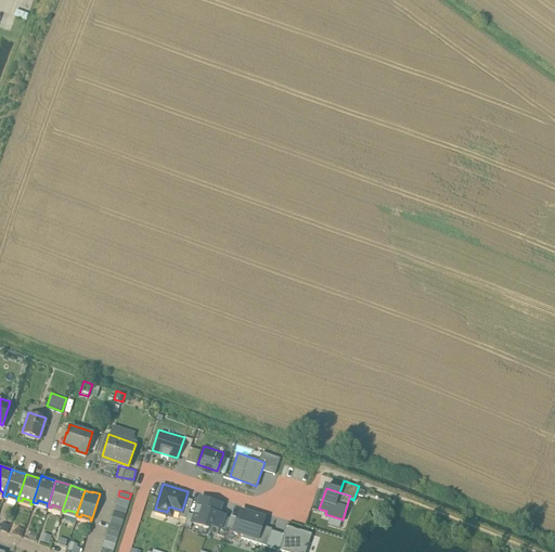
[(129,499),(118,496),(116,502),(127,505),(129,499)]
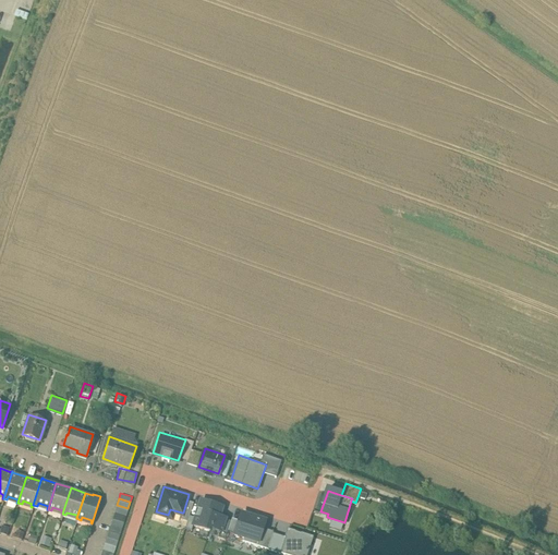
[(194,501),(187,498),(183,513),(182,513),(181,517),(187,519),(190,514),(194,501)]
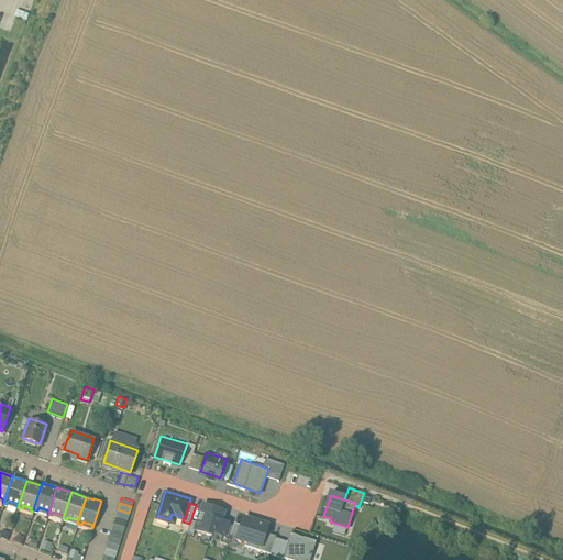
[(224,509),(202,503),(198,519),(195,528),(221,537),(222,537),(227,522),(221,519),(224,509)]
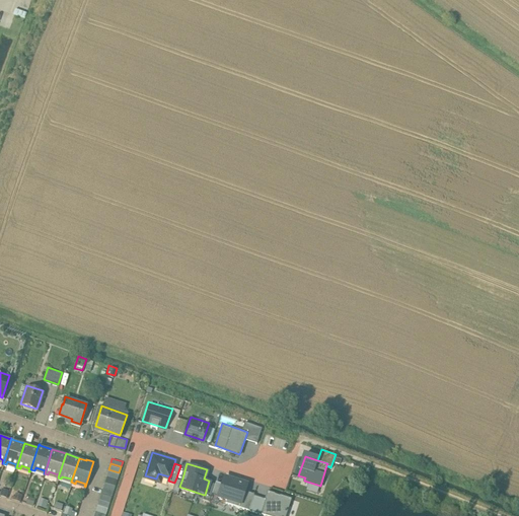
[(119,472),(108,469),(106,474),(117,477),(119,472)]
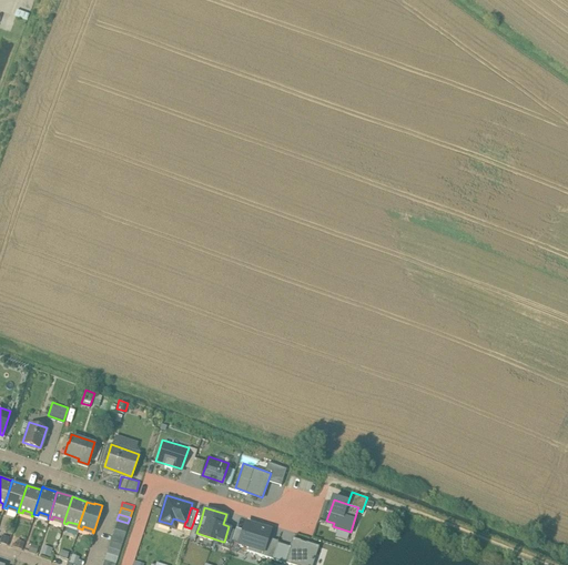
[(128,523),(117,520),(114,526),(127,530),(128,523)]
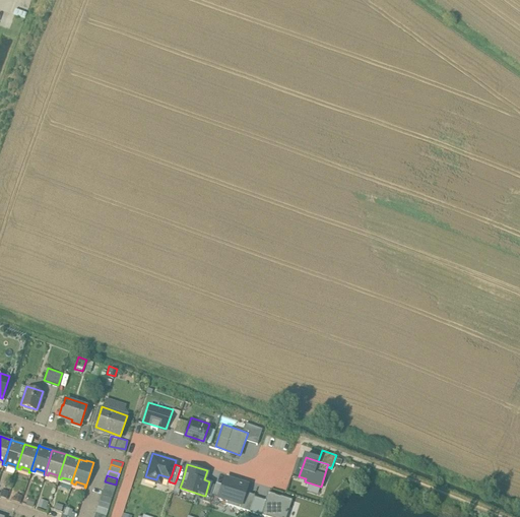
[(247,483),(224,476),(222,482),(219,495),(218,496),(226,499),(225,503),(240,507),(245,491),(247,483)]
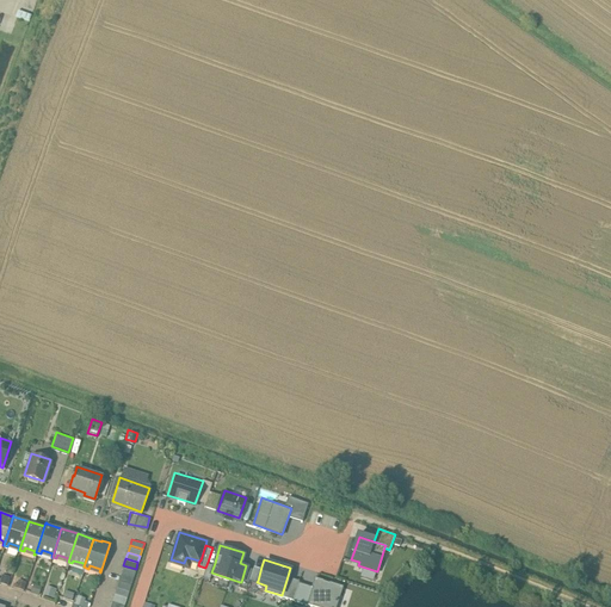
[(211,573),(215,563),(208,562),(205,568),(203,576),(210,577),(211,573)]
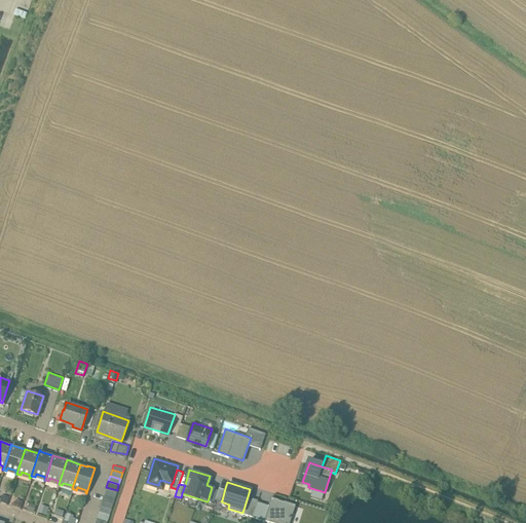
[(222,500),(225,488),(219,486),(218,489),(215,498),(222,500)]
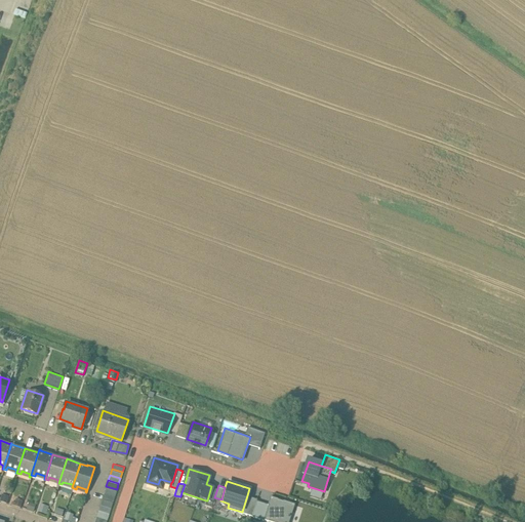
[(117,489),(106,486),(104,491),(115,495),(117,489)]
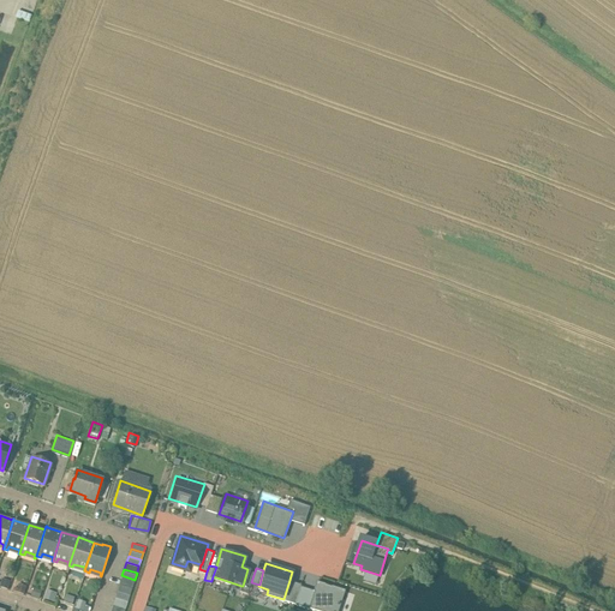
[(255,571),(248,569),(243,586),(242,586),(240,589),(248,592),(251,582),(255,571)]
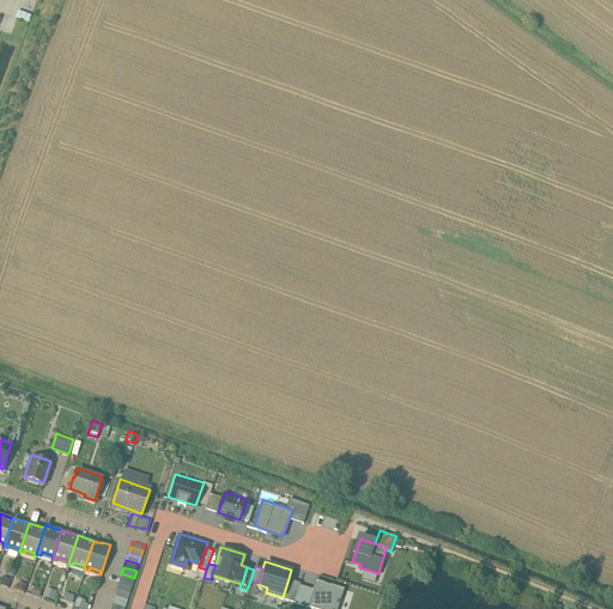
[(134,578),(121,573),(119,580),(132,585),(134,578)]
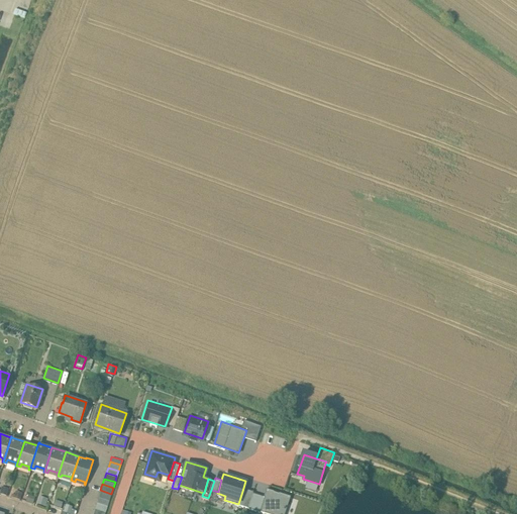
[(21,491),(12,488),(10,493),(20,496),(21,491)]
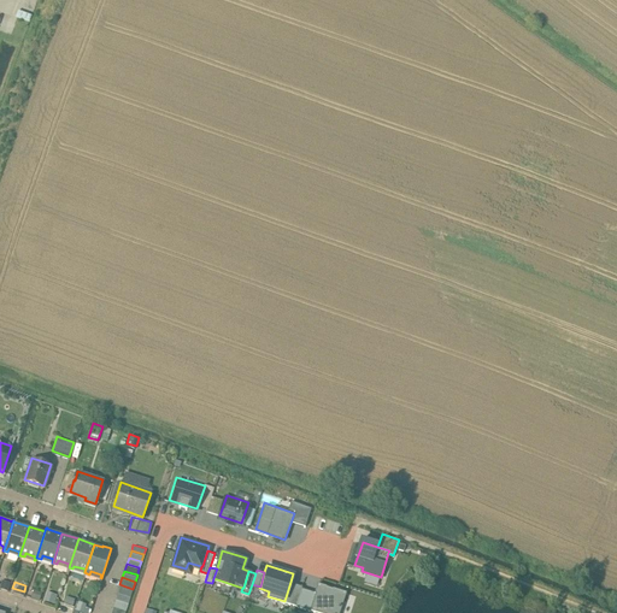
[(301,585),(291,582),(285,601),(295,605),(301,585)]
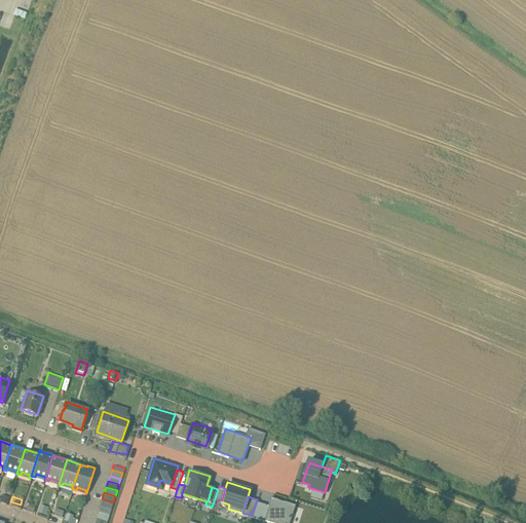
[(289,522),(295,505),(270,496),(268,505),(269,505),(264,520),(273,522),(289,522)]
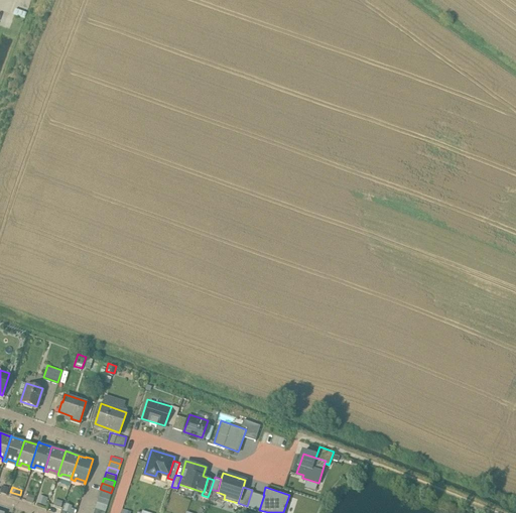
[(111,493),(100,489),(99,494),(109,498),(111,493)]
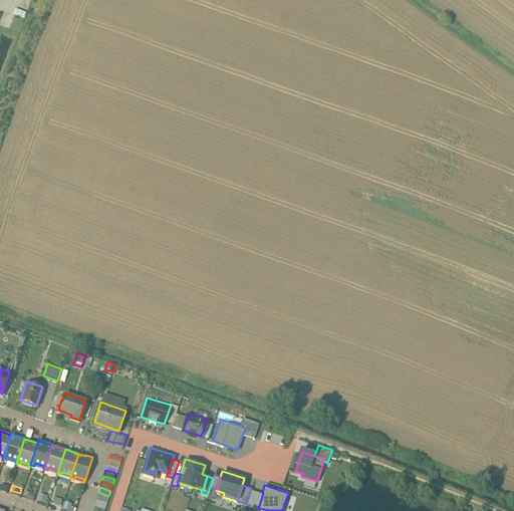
[(35,490),(29,488),(28,491),(26,490),(24,496),(32,499),(35,490)]
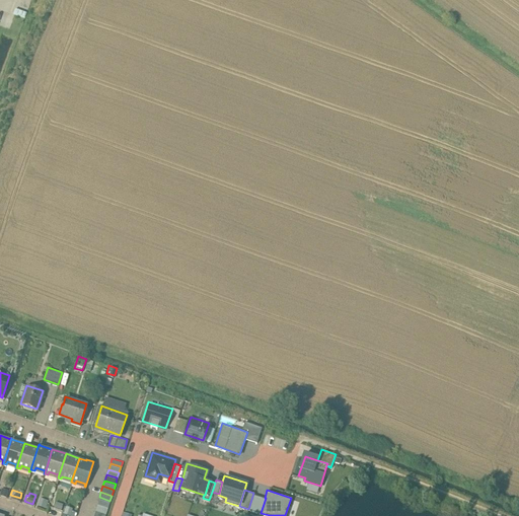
[(261,513),(266,498),(265,498),(253,494),(248,509),(261,513)]
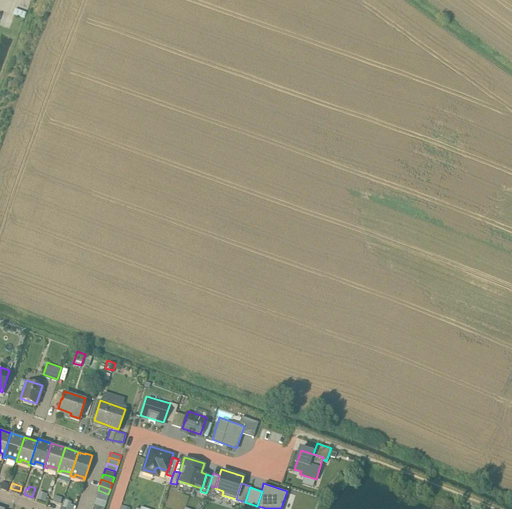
[(47,492),(40,489),(37,497),(45,499),(47,492)]
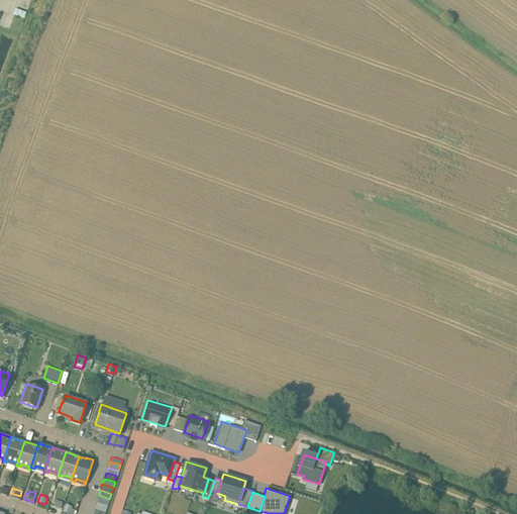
[(109,499),(99,495),(97,501),(107,505),(109,499)]
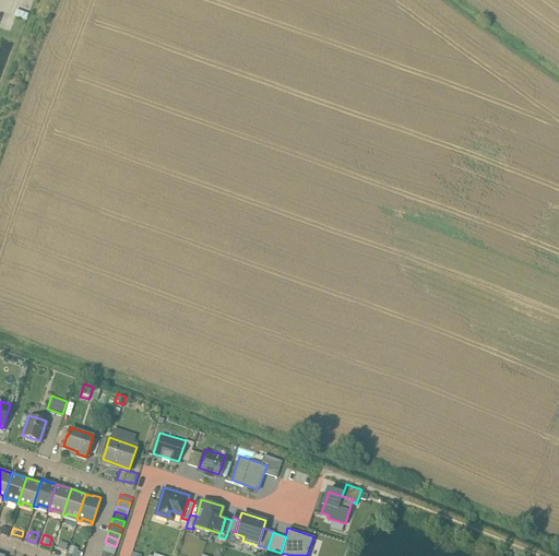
[(116,546),(105,542),(103,548),(114,552),(116,546)]
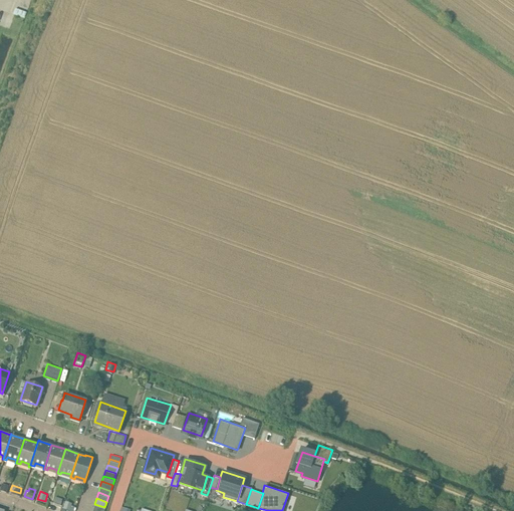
[(70,509),(71,500),(61,499),(60,508),(70,509)]
